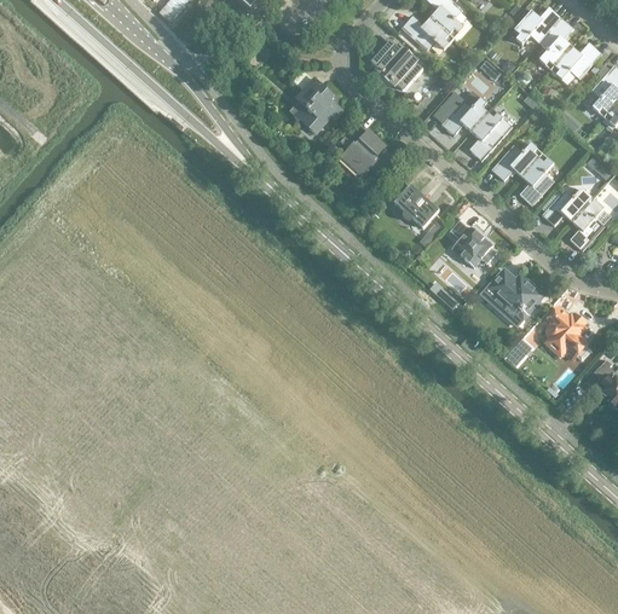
[(437,7),(429,16),(454,36),(463,25),(454,17),(462,7),(454,0),(428,0),(437,7)]
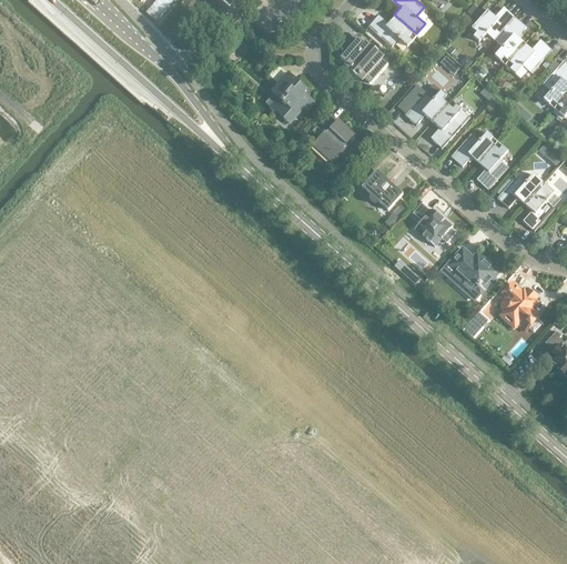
[(486,30),(494,38),(514,14),(503,4),(494,14),(487,8),(467,29),(478,39),(486,30)]
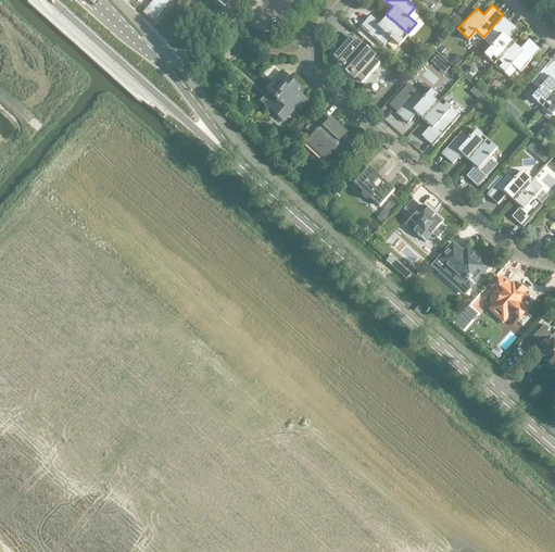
[(398,44),(407,33),(386,14),(379,21),(370,12),(360,24),(382,44),(390,36),(398,44)]
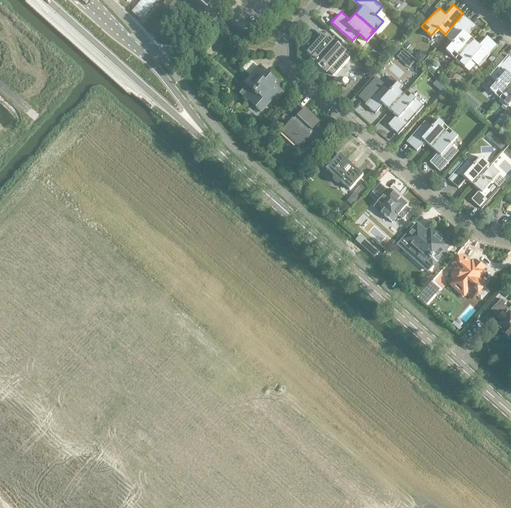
[(463,13),(445,34),(452,40),(445,48),(455,56),(472,37),(466,31),(474,22),(463,13)]
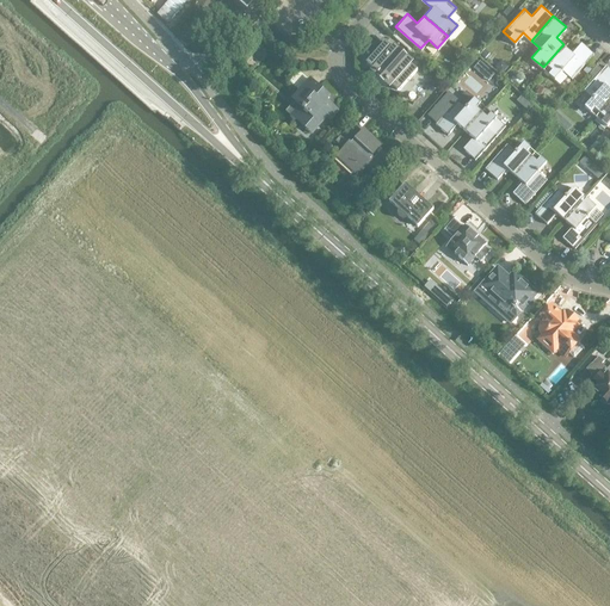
[(365,60),(398,88),(417,67),(384,38),(365,60)]
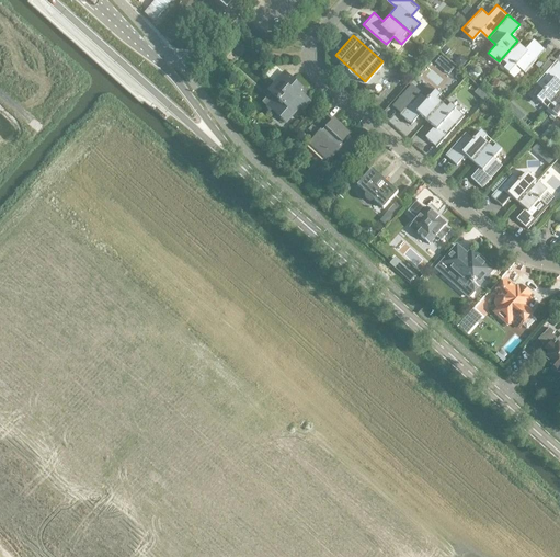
[(524,47),(517,41),(499,61),(509,71),(516,63),(524,70),(545,47),(533,37),(524,47)]
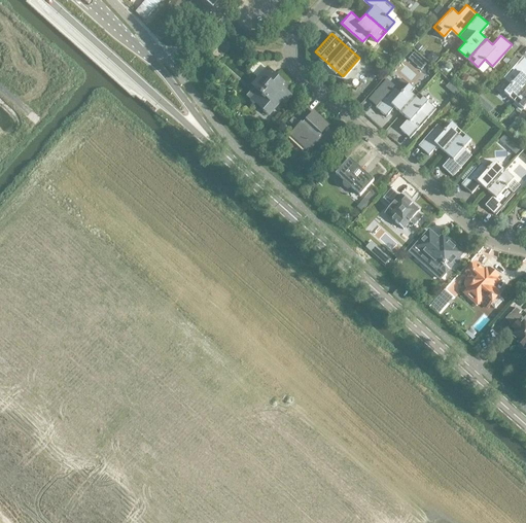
[(421,65),(426,58),(414,48),(409,56),(421,65)]
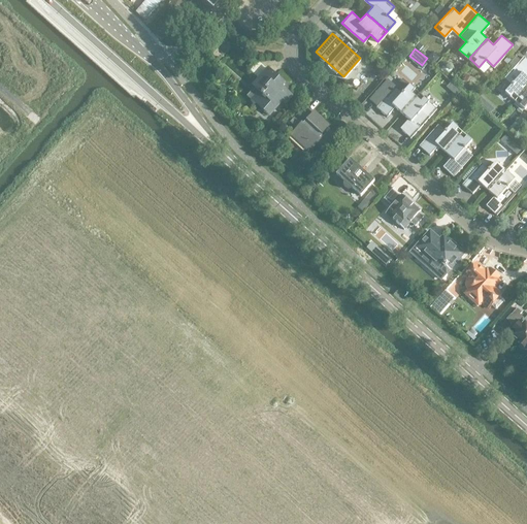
[(504,90),(515,99),(526,84),(526,73),(525,72),(526,70),(526,57),(523,54),(504,75),(512,82),(504,90)]
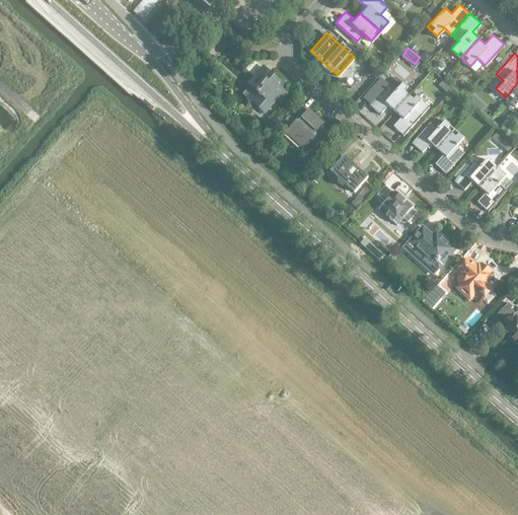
[(281,98),(287,91),(271,77),(274,74),(263,65),(248,81),(250,83),(243,90),(262,107),(269,99),(271,101),(277,95),(281,98)]
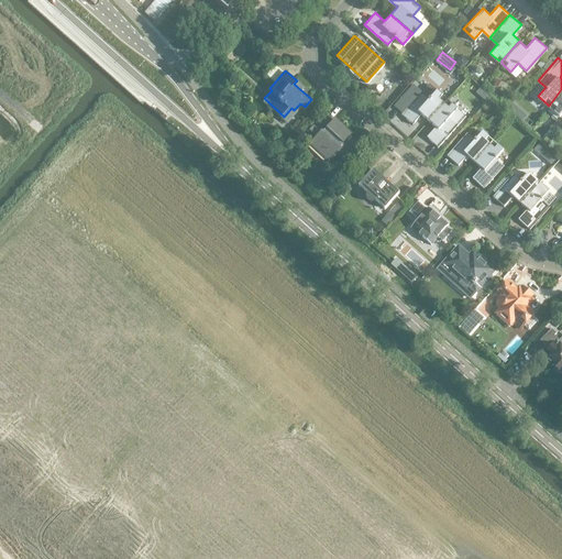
[(399,84),(407,78),(403,72),(394,78),(399,84)]
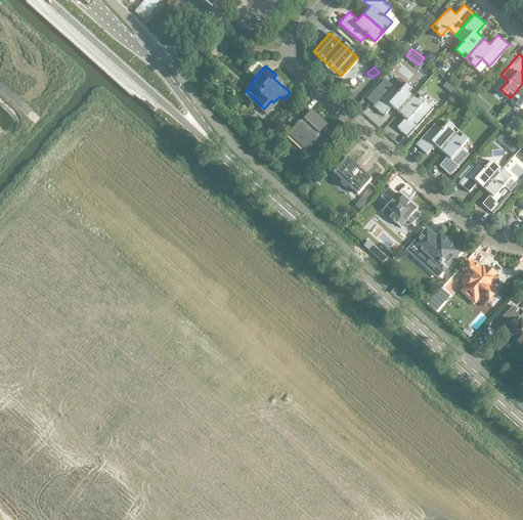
[(384,76),(365,95),(374,102),(373,103),(383,113),(391,104),(398,110),(416,90),(406,82),(400,77),(393,84),(391,83),(384,76)]
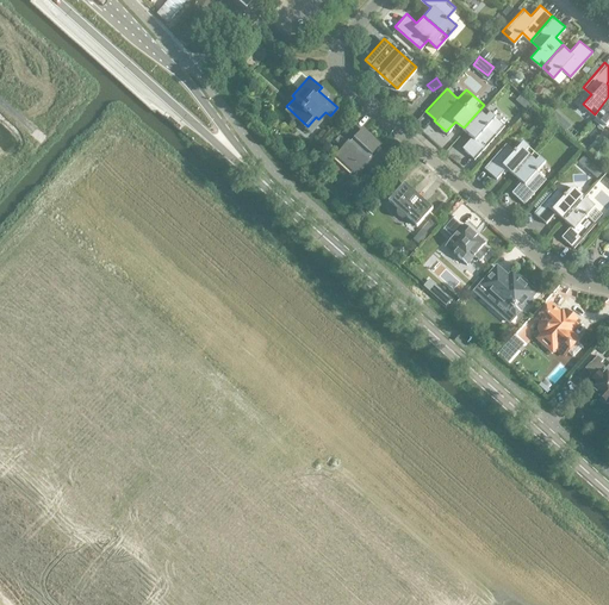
[(608,97),(595,114),(606,124),(608,119),(608,97)]
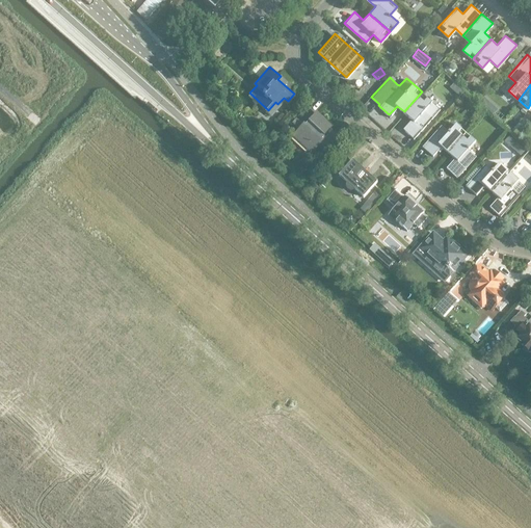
[(410,117),(402,127),(414,136),(440,107),(432,100),(422,91),(404,111),(410,117)]
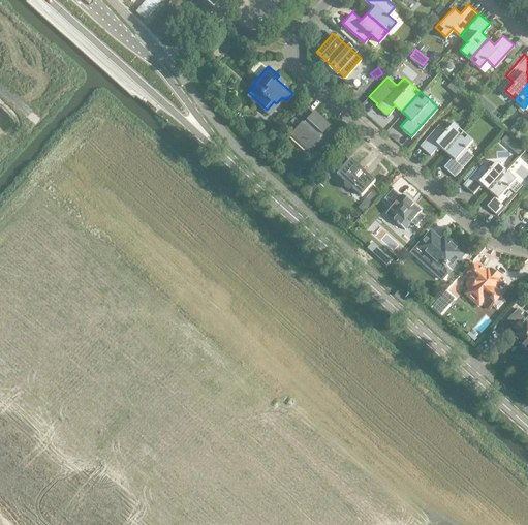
[(330,137),(335,131),(305,103),(289,119),(297,125),(289,132),(309,151),(317,143),(318,143),(318,147),(322,150),(327,150),(330,147),(330,142),(331,142),(330,137)]
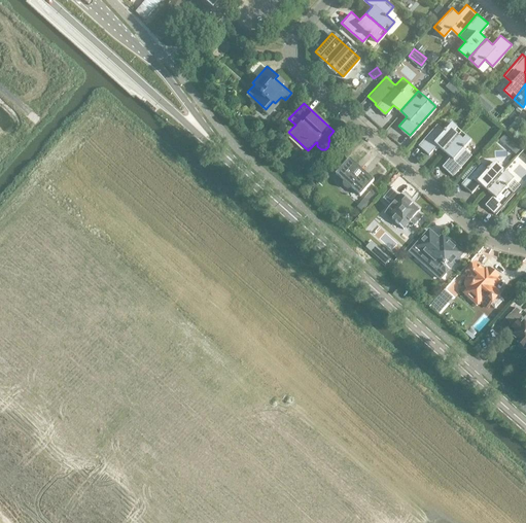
[(436,143),(443,149),(461,129),(451,120),(445,129),(436,121),(418,143),(428,152),(436,143)]
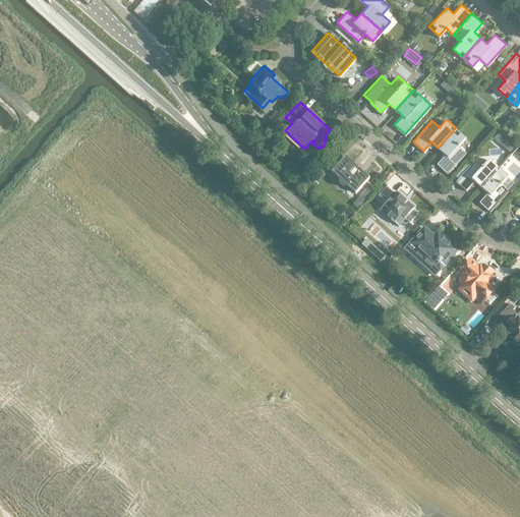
[(456,127),(438,148),(445,153),(437,162),(447,172),(466,151),(458,144),(465,136),(456,127)]
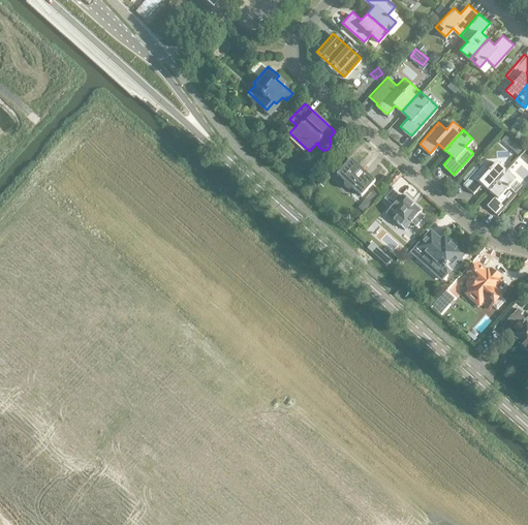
[(361,193),(374,178),(350,156),(336,172),(345,179),(344,181),(344,184),(345,186),(347,187),(350,187),(352,185),(361,193)]
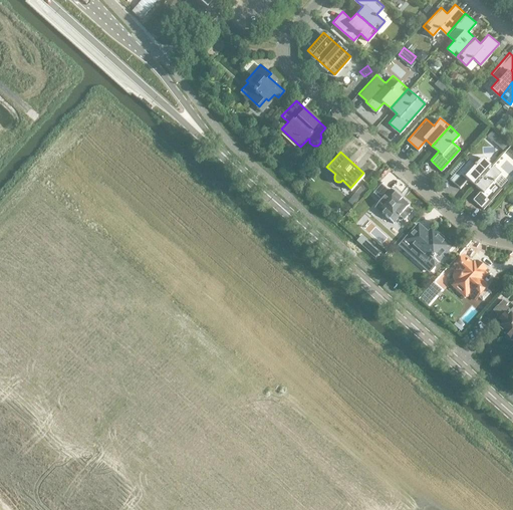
[(468,177),(474,183),(492,164),(482,155),(475,163),(468,156),(449,177),(460,186),(468,177)]
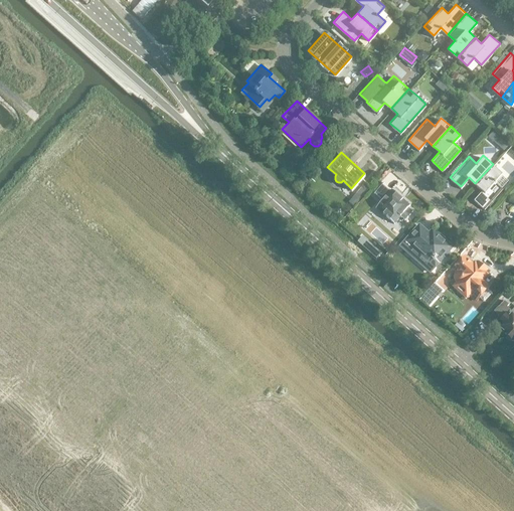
[(493,164),(475,183),(482,189),(474,198),(484,207),(502,186),(495,180),(502,172),(493,164)]
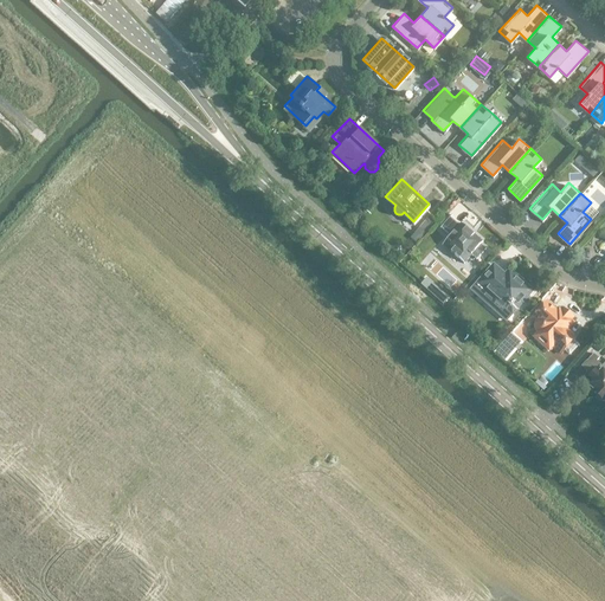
[(451,211),(441,224),(450,232),(442,240),(463,259),(467,256),(472,249),(477,253),(488,244),(482,238),(480,240),(468,230),(470,227),(451,211)]
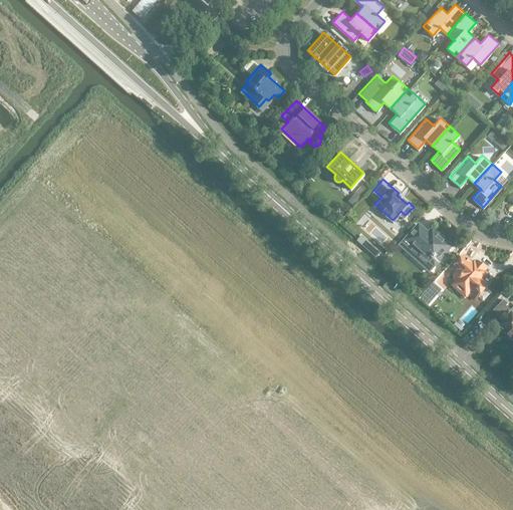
[(448,252),(448,250),(448,249),(447,247),(451,243),(441,235),(441,234),(439,232),(438,232),(435,230),(433,232),(429,232),(428,231),(418,222),(405,237),(429,259),(429,260),(434,264),(439,259),(438,258),(441,254),(444,255),(445,254),(447,253),(448,252)]
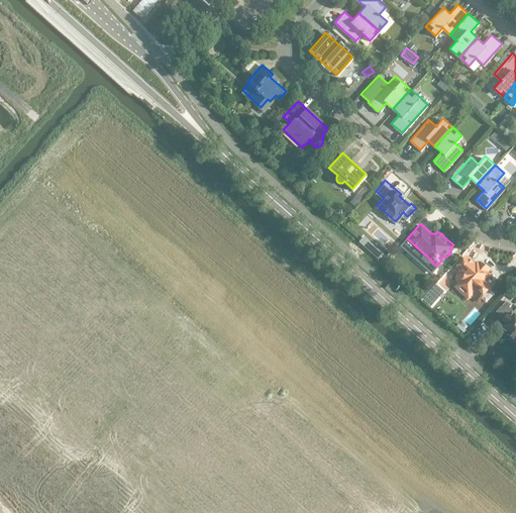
[(466,255),(453,269),(455,271),(454,274),(454,276),(454,279),(455,281),(452,285),(468,298),(471,295),(478,301),(481,297),(485,300),(493,291),(489,287),(490,286),(483,279),(488,273),(476,263),(475,264),(466,255)]
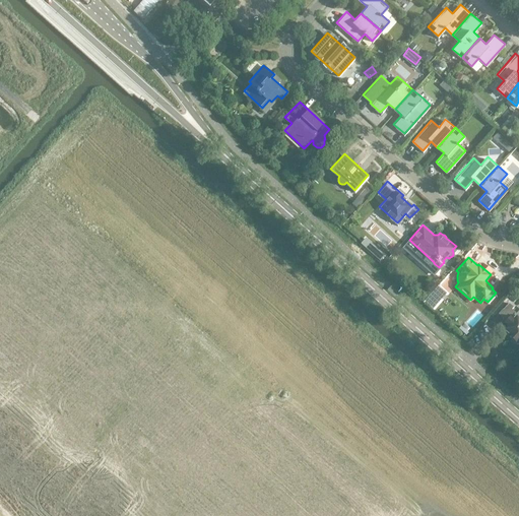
[(515,311),(511,307),(513,305),(509,301),(499,312),(504,317),(499,323),(504,327),(504,328),(510,333),(509,334),(517,341),(518,338),(518,315),(515,312),(515,311)]
